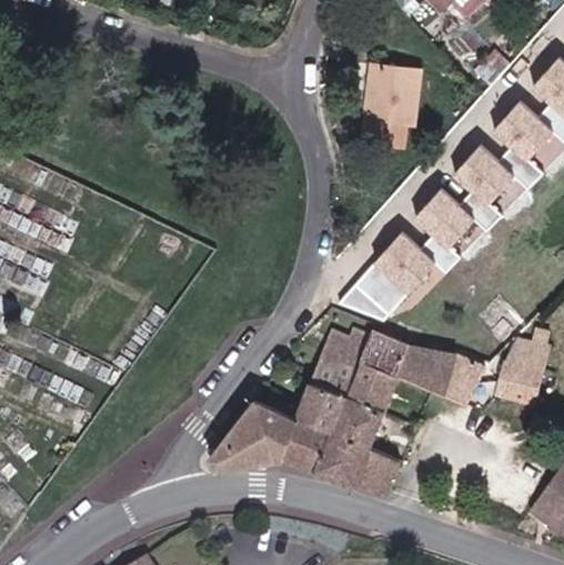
[(452,10),(461,0),(491,0),(424,0),(443,18),(452,10)]
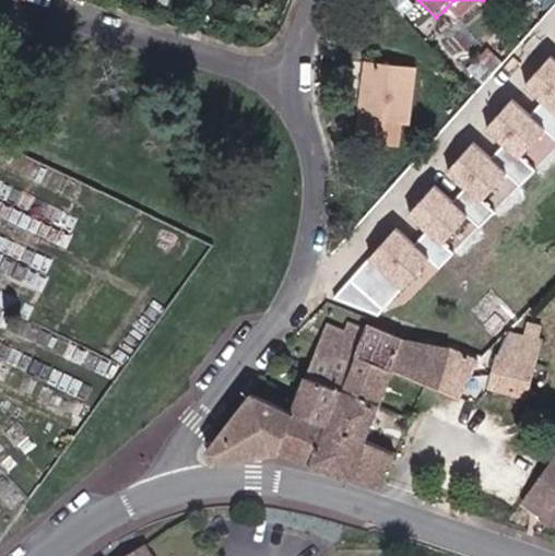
[(453,0),(445,10),(460,23),(483,0),(453,0)]
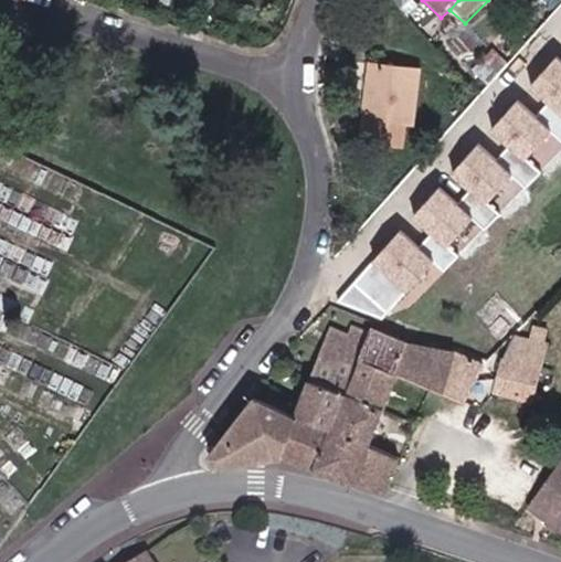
[(560,65),(553,59),(529,86),(546,102),(532,115),(533,116),(549,131),(560,141),(560,65)]
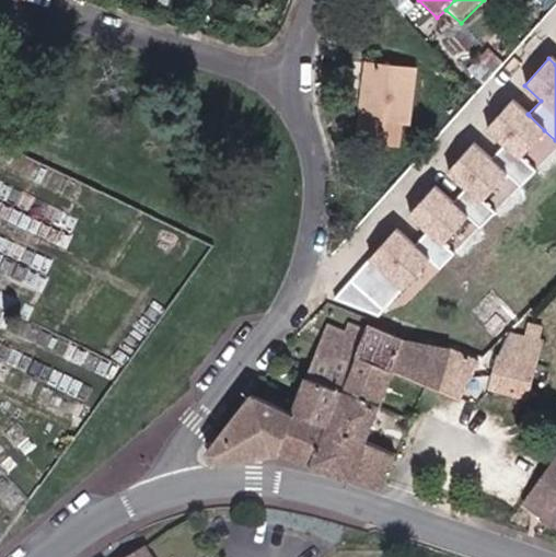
[(404,120),(409,66),(360,59),(354,115),(404,120)]
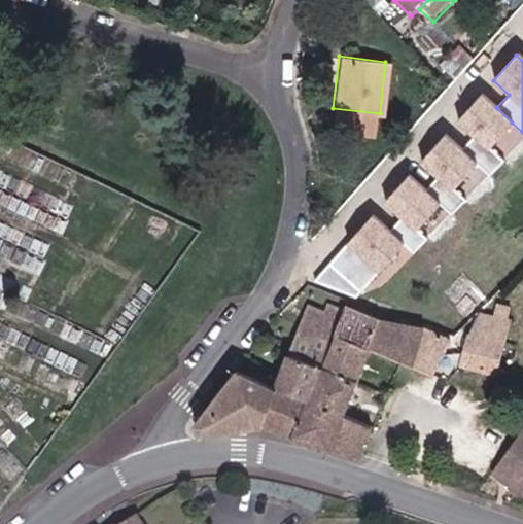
[(459,74),(446,63),(434,73),(447,86),(459,74)]
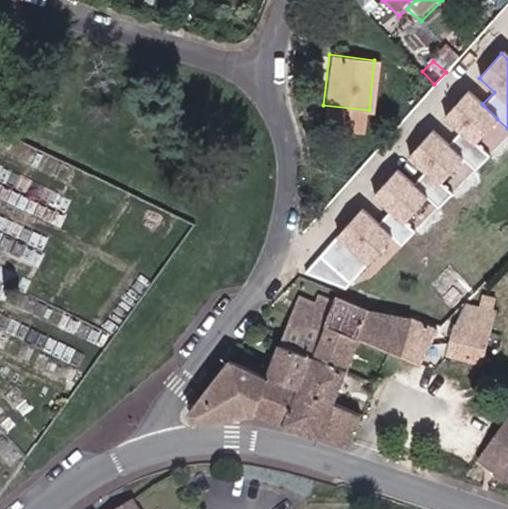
[(482,104),(468,91),(444,117),(461,132),(448,145),(459,156),(475,170),(489,156),(475,142),(497,119),(483,105),(482,104)]
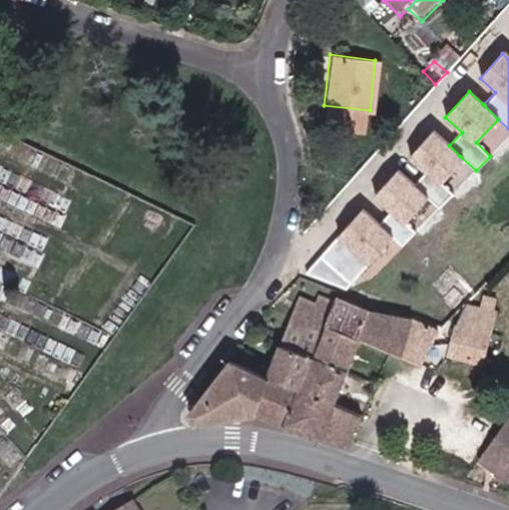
[(449,145),(433,130),(410,155),(427,170),(414,184),(425,195),(438,207),(452,193),(439,179),(460,156),(449,145)]
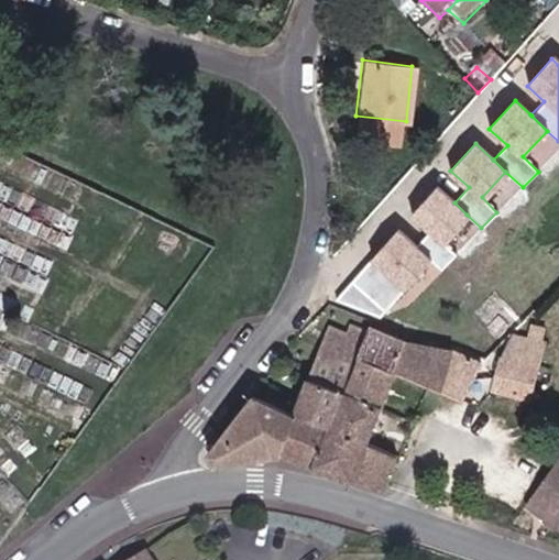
[(455,202),(437,186),(412,215),(429,231),(416,245),(427,256),(440,268),(456,253),(442,240),(467,215),(455,202)]
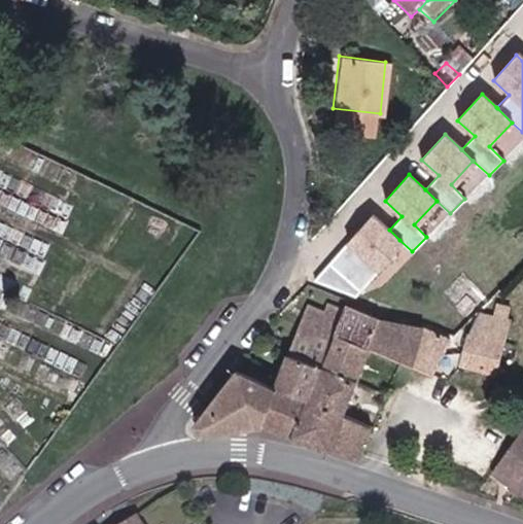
[(389,230),(373,214),(315,278),(355,291),(370,275),(379,284),(390,273),(380,263),(399,240),(389,230)]
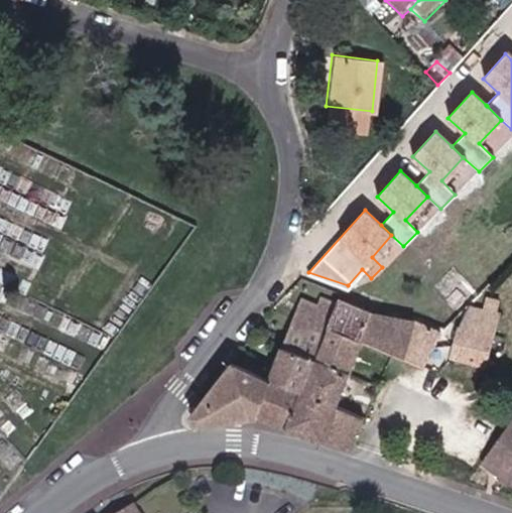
[(338,298),(333,311),(321,307),(299,299),(293,313),(280,349),(269,378),(233,363),(186,416),(195,425),(253,412),(257,414),(317,438),(320,435),(351,451),(365,418),(333,405),(346,376),(360,342),(391,354),(426,368),(441,331),(410,319),(372,313),(338,298)]
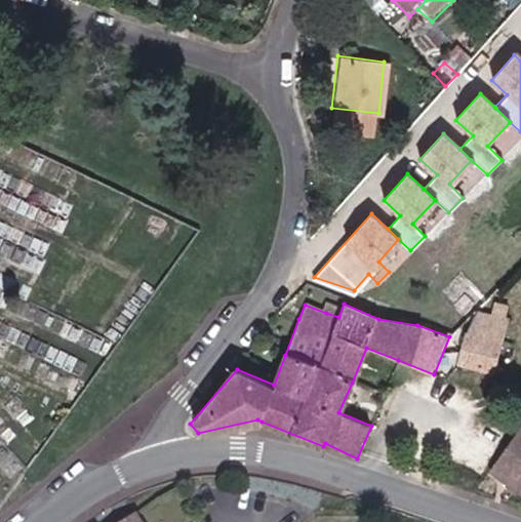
[(490,371),(506,316),(479,311),(459,362),(490,371)]
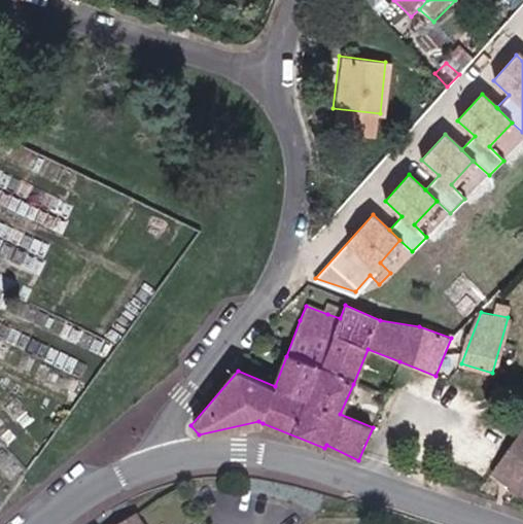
[(522,428),(497,469),(503,475),(500,480),(522,497),(522,428)]
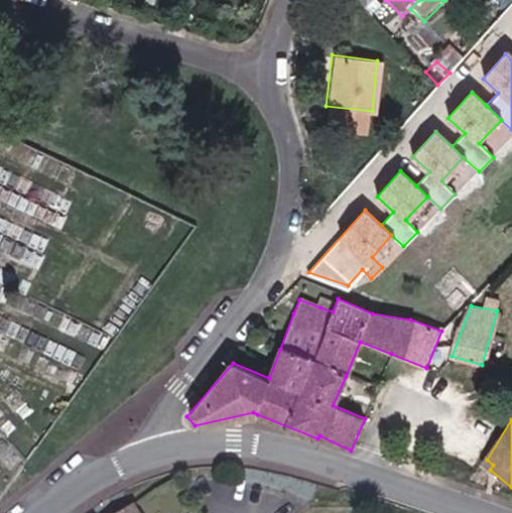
[(484,465),(490,470),(493,465),(487,460),(484,465)]
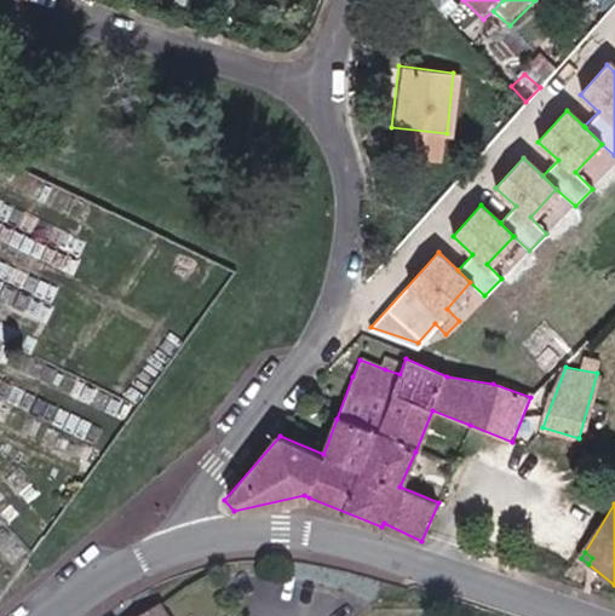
[(166,615),(159,604),(141,615),(166,615)]
